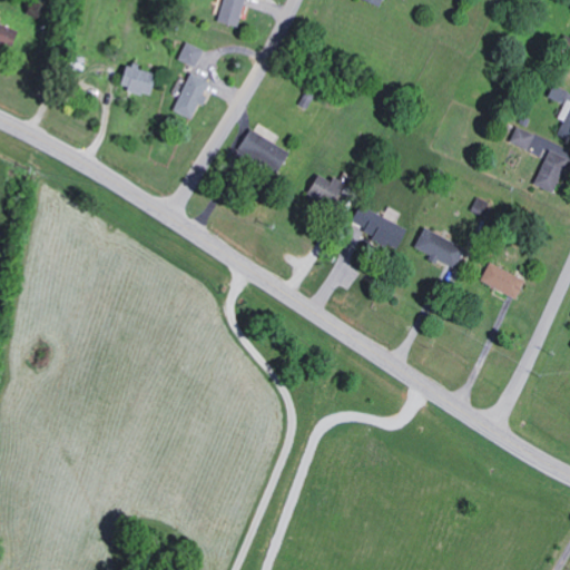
[(236,26),(241,0),(219,0),(216,22),(236,26)]
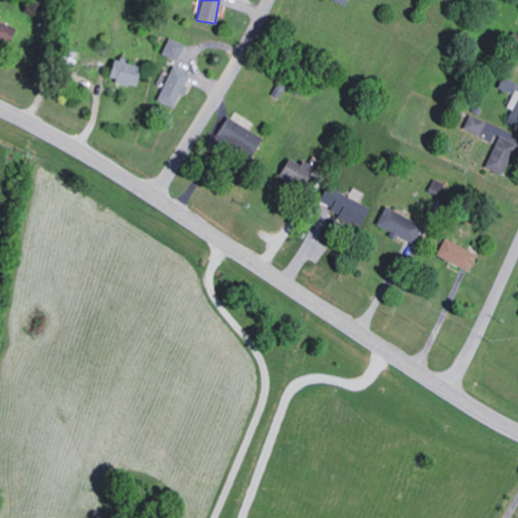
[(0,40),(7,42),(12,25),(0,21),(0,40)]
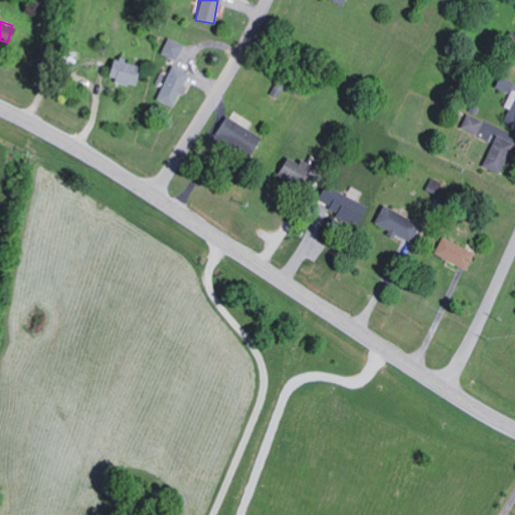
[(514,49),(514,35),(507,32),(502,44),(514,49)]
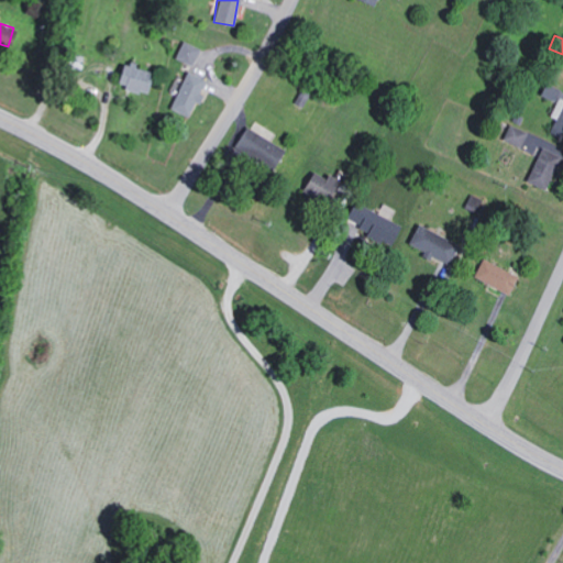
[(174,58),(190,66),(198,48),(181,41),(174,58)]
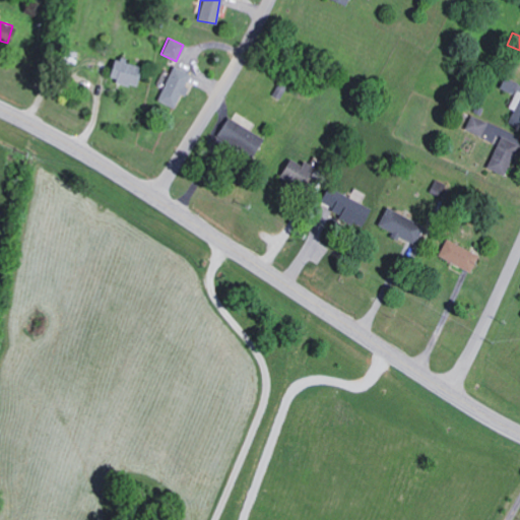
[(60,61),(74,65),(76,53),(63,50),(60,61)]
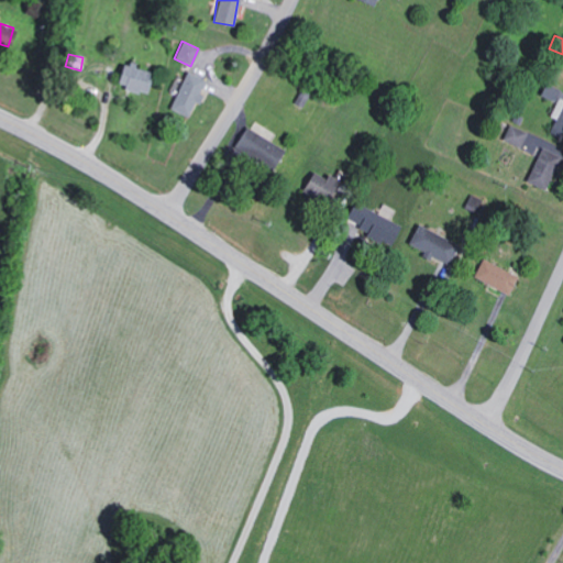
[(144,94),(150,73),(121,64),(114,85),(144,94)]
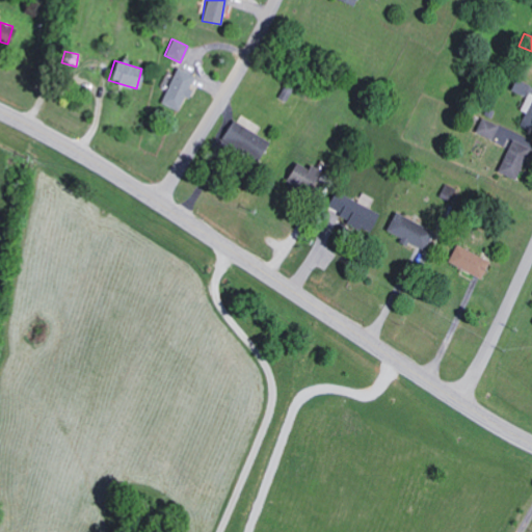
[(193,75),(175,67),(159,103),(178,111),(193,75)]
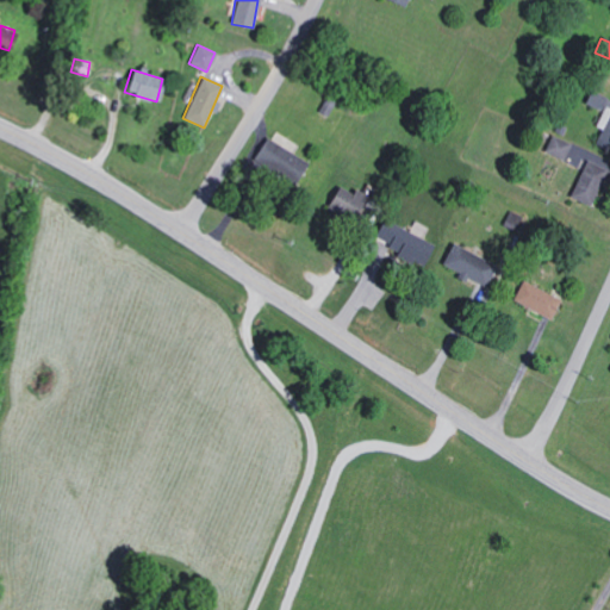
[(601,111),(607,97),(590,89),(584,104),(601,111)]
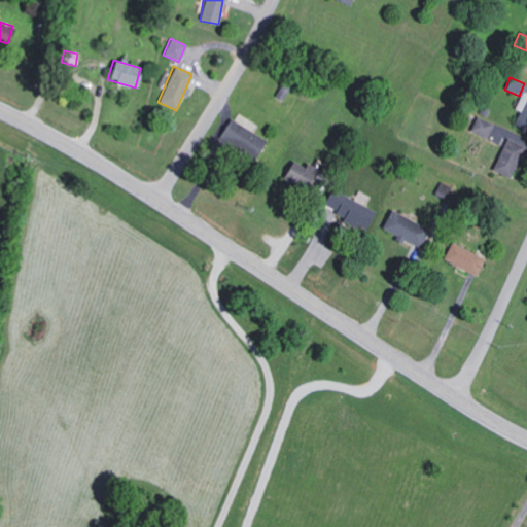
[(470,131),(487,138),(493,125),(476,117),(470,131)]
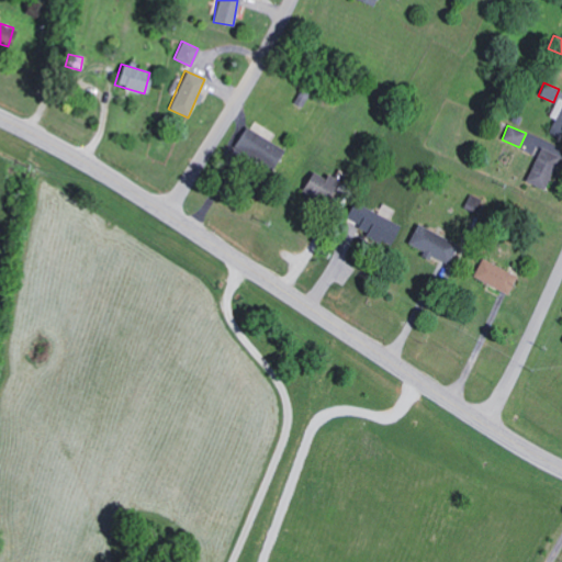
[(232,149),(272,168),(282,147),(242,128),(232,149)]
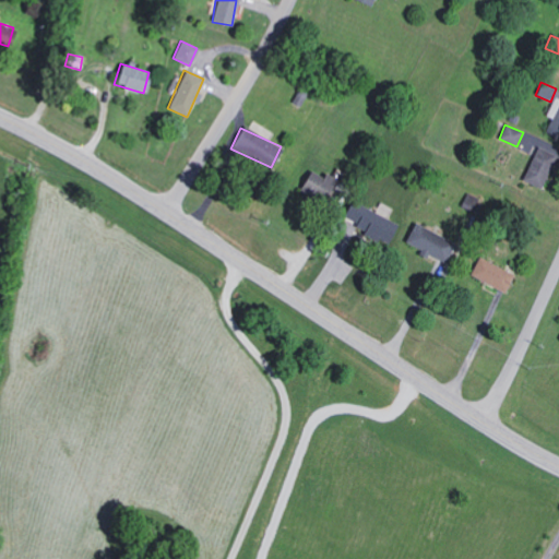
[(522,180),(542,189),(557,157),(536,147),(522,180)]
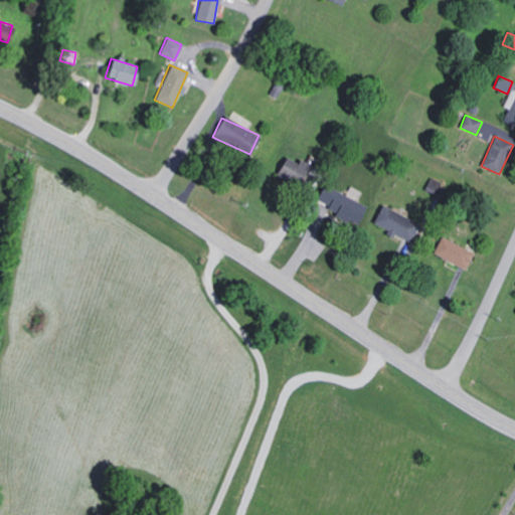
[(313,204),(357,222),(364,204),(321,186),(313,204)]
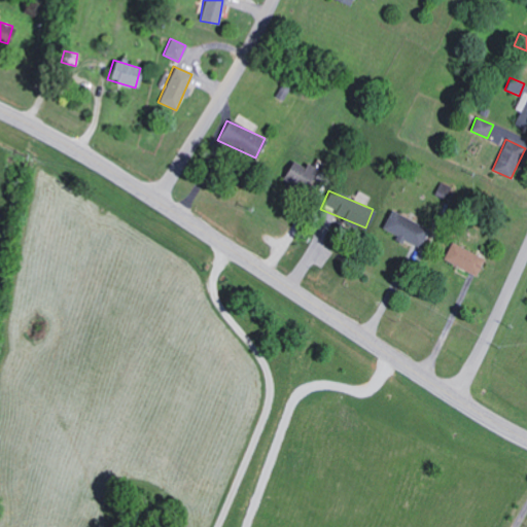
[(401,240),(402,239),(416,247),(426,230),(390,209),(380,229),(401,240)]
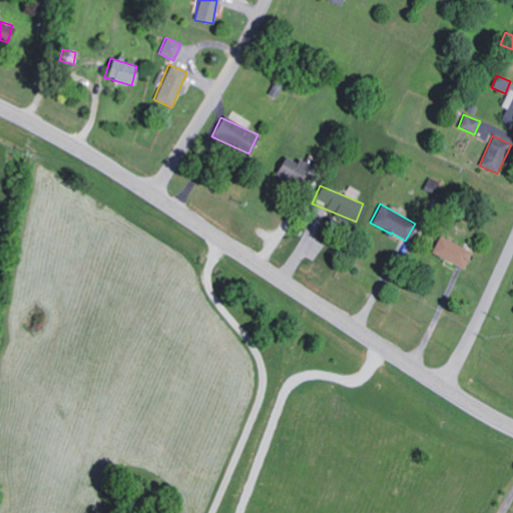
[(430,252),(463,269),(471,251),(439,235),(430,252)]
